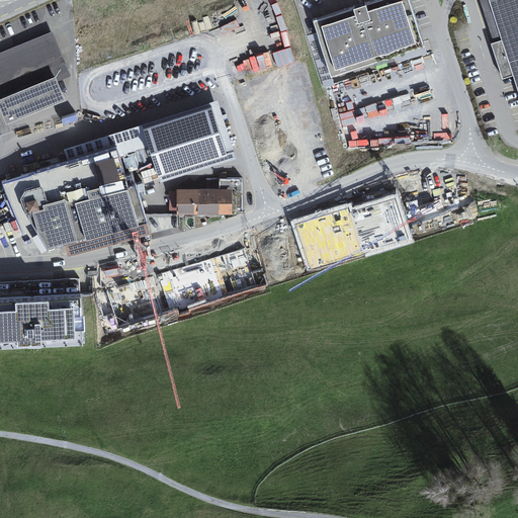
[(409,0),(377,0),(314,20),(331,76),(425,47),(409,0)]
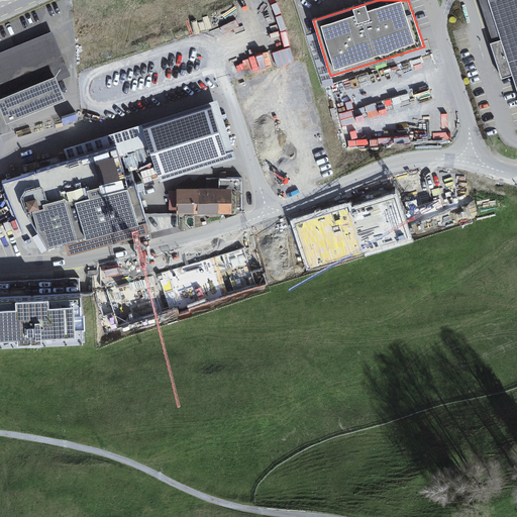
[(479,0),(493,42),(501,39),(488,1),(488,0),(479,0)]
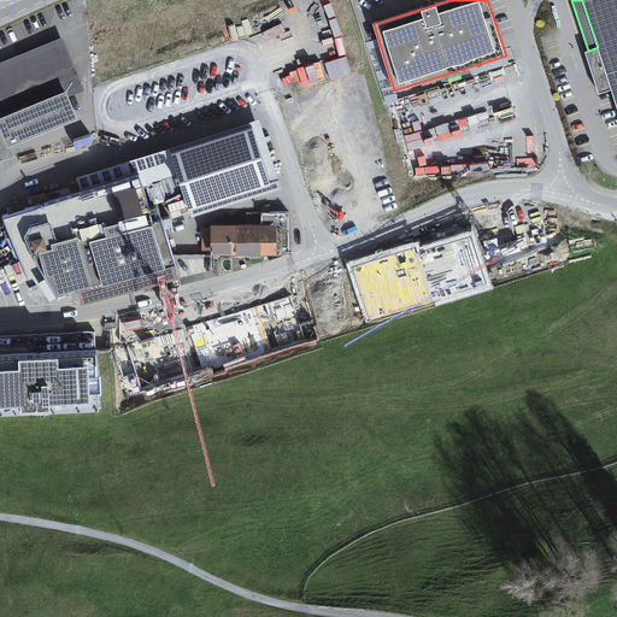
[(611,89),(616,107),(616,0),(582,0),(582,1),(598,47),(588,51),(586,52),(599,93),(611,89)]
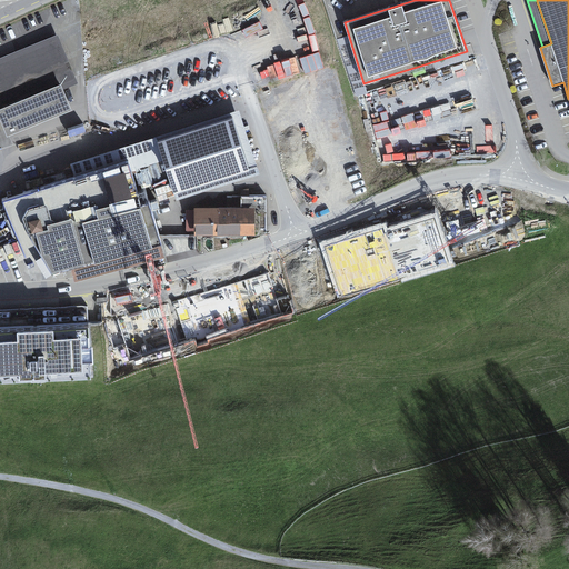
[(58,35),(0,58),(0,119),(7,137),(72,110),(63,89),(78,83),(58,35)]
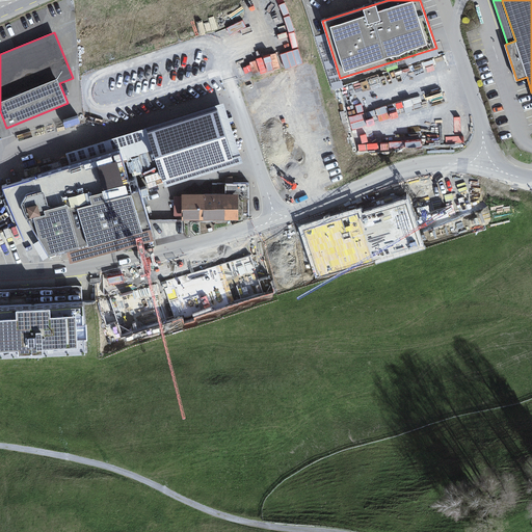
[(65,154),(71,167),(121,153),(123,160),(153,151),(148,132),(218,110),(234,159),(163,182),(164,187),(243,162),(223,103),(65,154)]
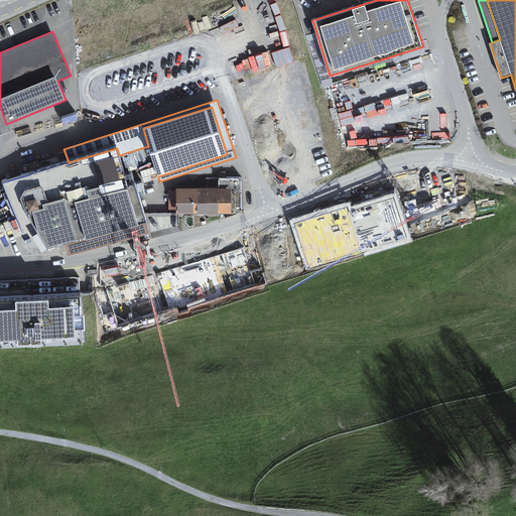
[(212,107),(143,128),(148,146),(158,176),(227,154),(212,107)]
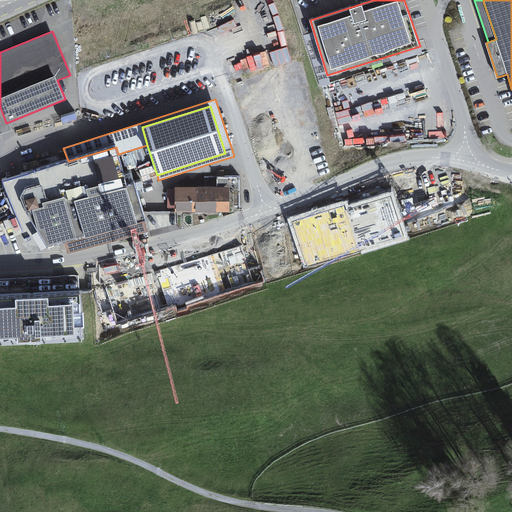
[(68,161),(2,181),(29,247),(48,246),(64,242),(146,220),(134,182),(127,184),(118,154),(116,147),(68,161)]
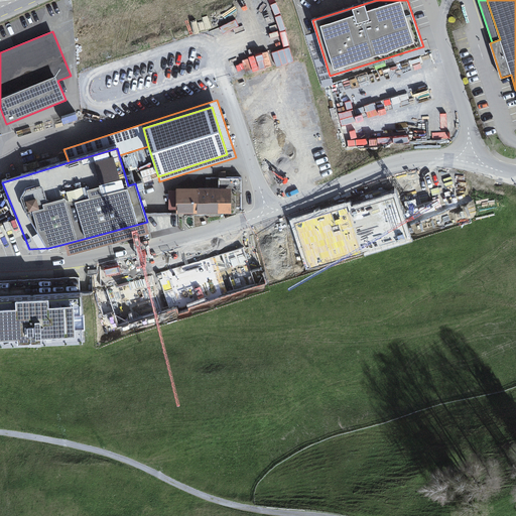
[(176,187),(176,214),(242,214),(242,178),(219,178),(219,188),(176,187)]
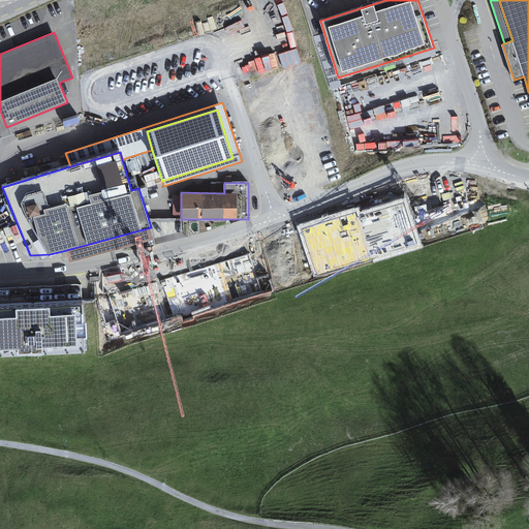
[(151,227),(66,250),(69,262),(154,239),(151,227)]
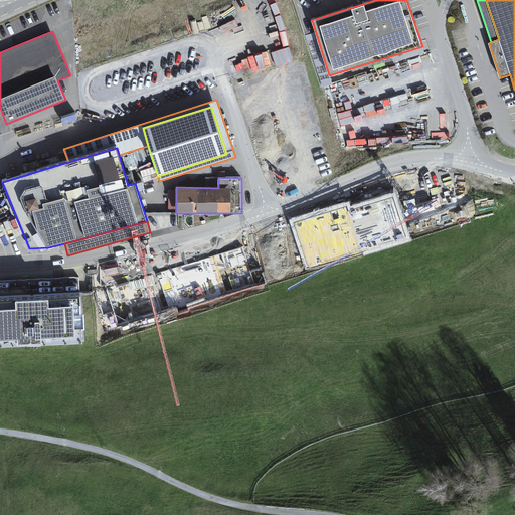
[(0,280),(0,295),(77,291),(81,291),(80,275),(0,280)]
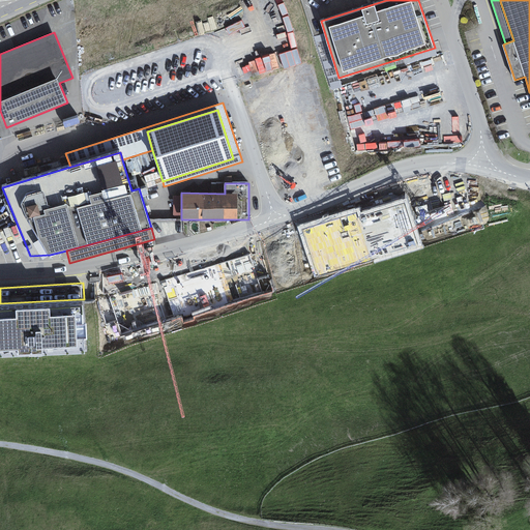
[(45,353),(43,349),(84,347),(80,299),(0,303),(0,352),(30,350),(30,354),(45,353)]
